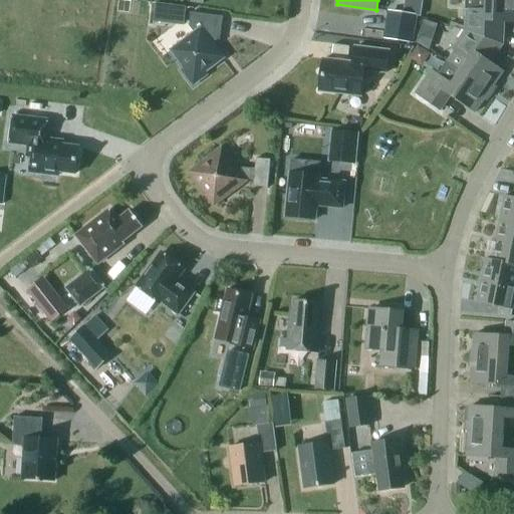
[(466,10),(465,30),(503,43),(504,22),(513,22),(513,0),(485,0),(485,11),(466,10)]
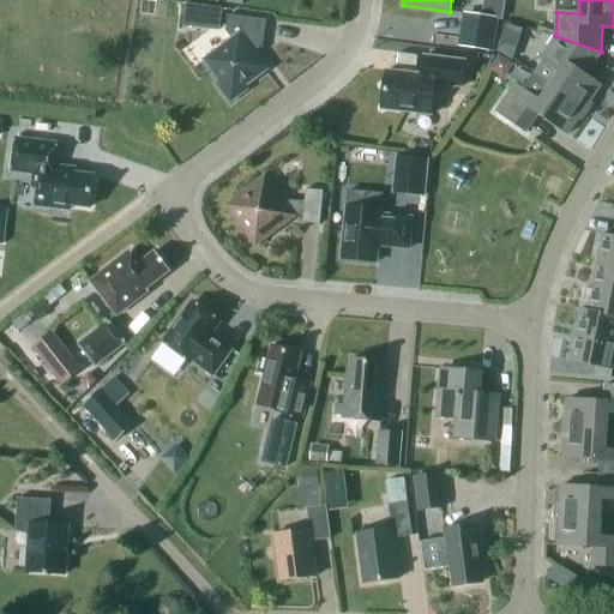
[(209,7),(206,28),(220,29),(222,8),(209,7)]
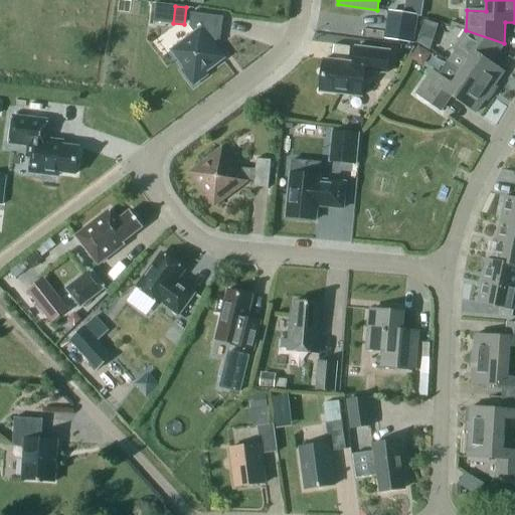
[(413,44),(417,16),(388,11),(383,39),(413,44)]
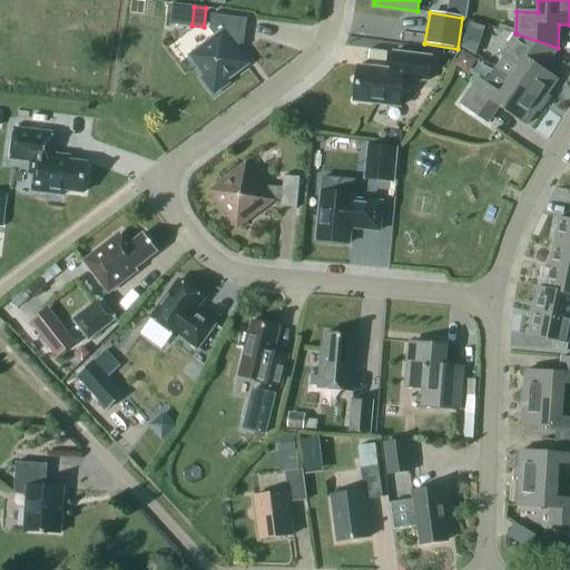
[(212,15),(209,30),(215,37),(188,57),(205,78),(202,80),(214,96),(229,84),(227,81),(248,65),(233,43),(245,35),(246,19),(212,15)]
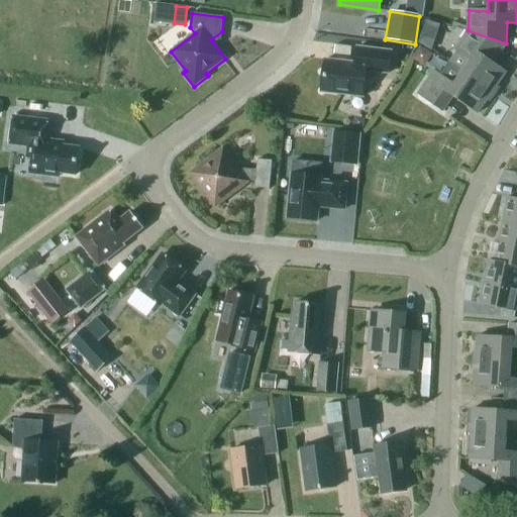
[(468,32),(447,63),(492,93),(506,73),(493,64),(506,45),(506,43),(468,30),(468,32)]
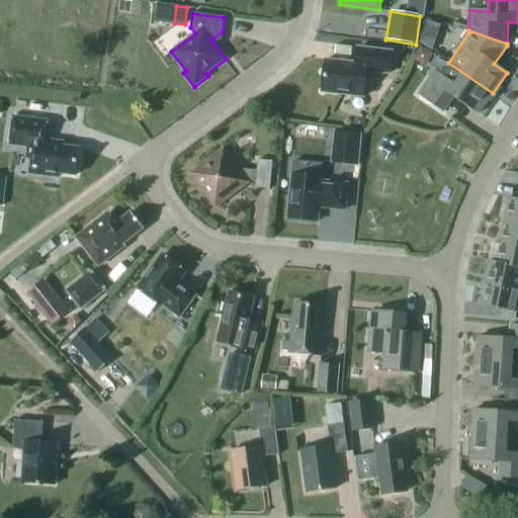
[(425,68),(433,55),(420,47),(412,60),(425,68)]
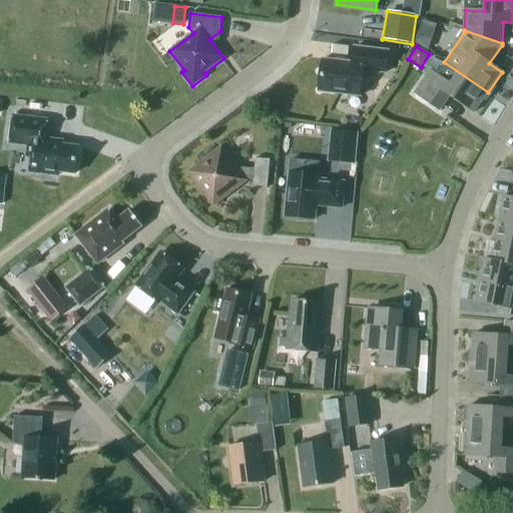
[(352,63),(322,59),(319,91),(360,96),(363,70),(385,73),(388,51),(354,47),(352,63)]
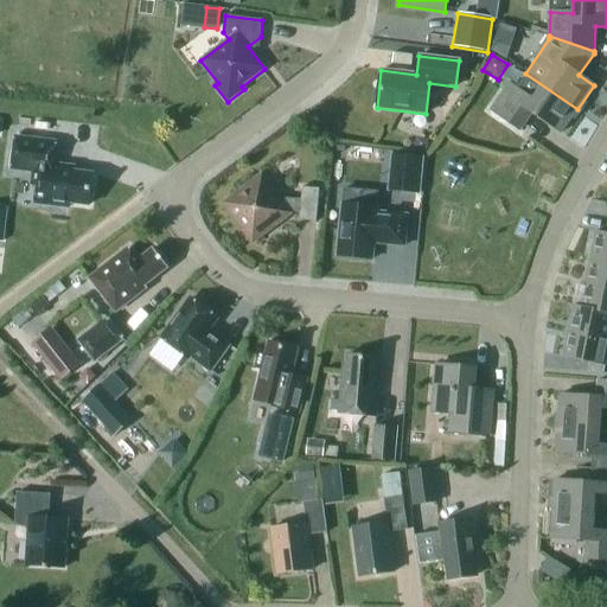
[(577,109),(525,74),(515,88),(509,84),(489,113),(518,132),(530,114),(560,133),(577,109)]
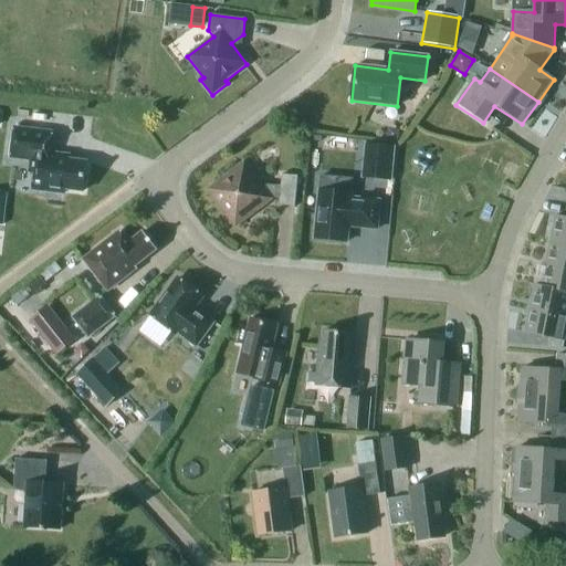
[(49,153),(52,133),(14,128),(11,158),(30,160),(29,173),(34,174),(32,190),(63,194),(64,190),(83,192),(86,163),(59,158),(60,155),(49,153)]
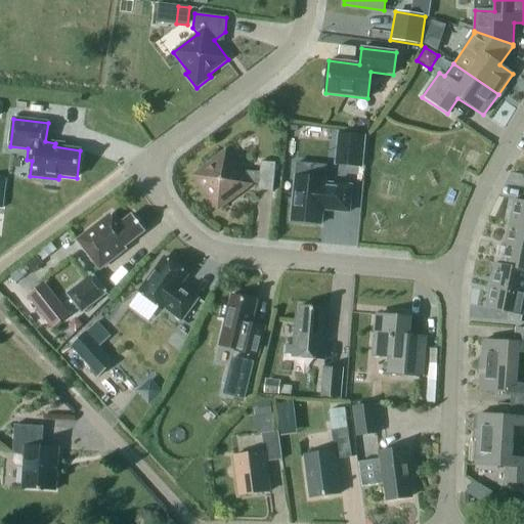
[(367,132),(370,121),(359,119),(357,130),(367,132)]
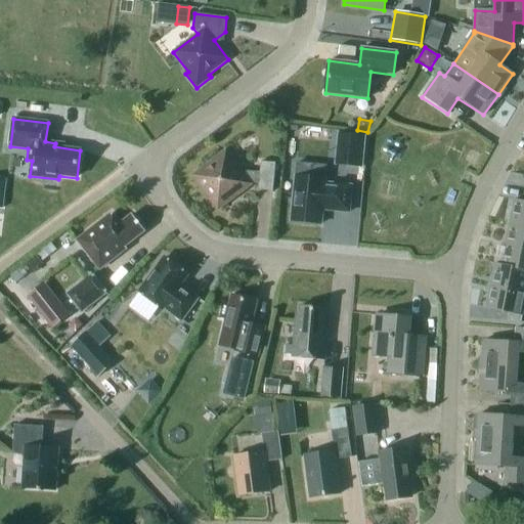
[(334,166),(363,169),(366,135),(338,132),(334,166)]
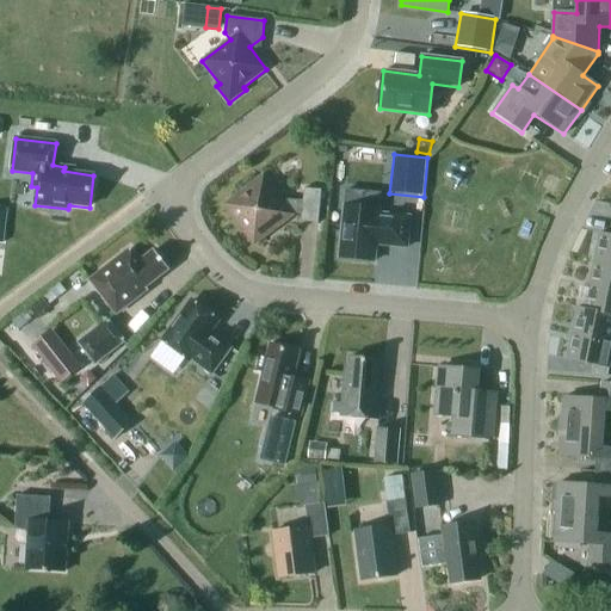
[(234,221),(236,218),(254,242),(290,215),(301,215),(301,222),(318,224),(321,191),(303,189),(302,202),(287,201),(282,204),(263,179),(239,197),(238,195),(223,205),(234,221)]
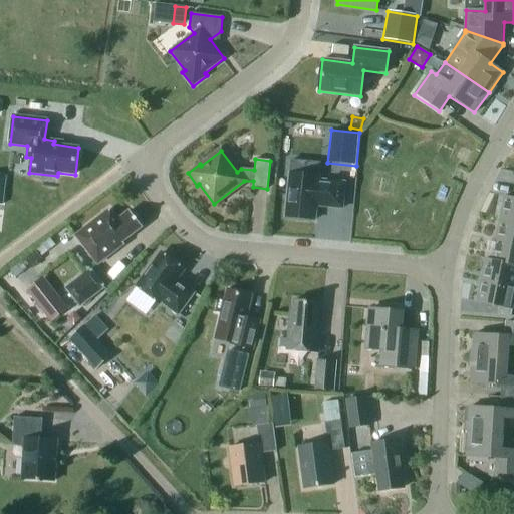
[(285,217),(315,220),(316,206),(342,209),(344,183),(318,180),(319,176),(289,173),(285,217)]
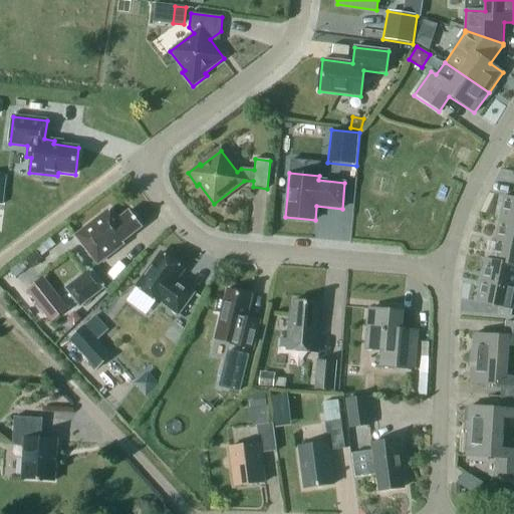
[(513,198),(504,197),(500,218),(513,221),(513,198)]
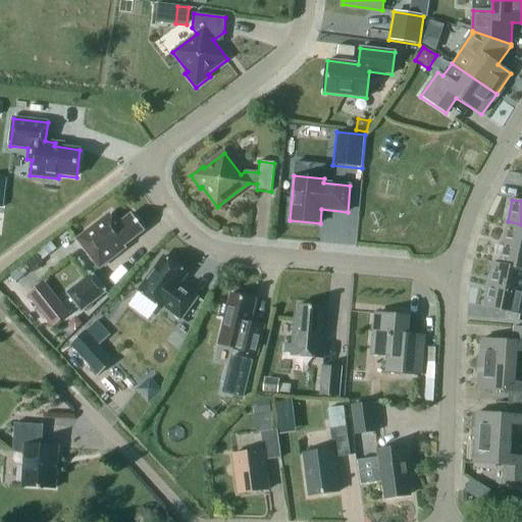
[(119,224),(110,213),(76,240),(99,268),(126,248),(124,246),(145,230),(132,214),(119,224)]
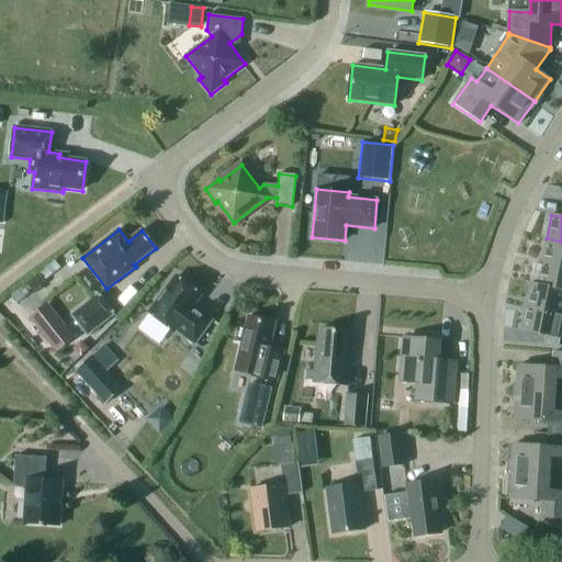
[(561,242),(547,238),(541,261),(561,266),(561,242)]
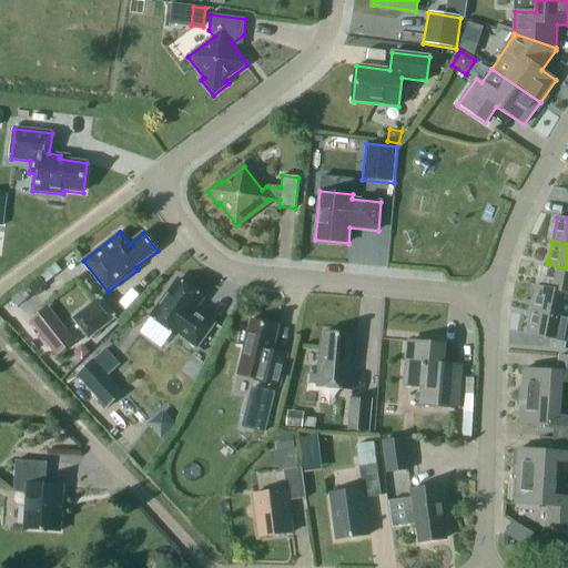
[(567,269),(547,264),(543,287),(543,288),(567,293),(567,269)]
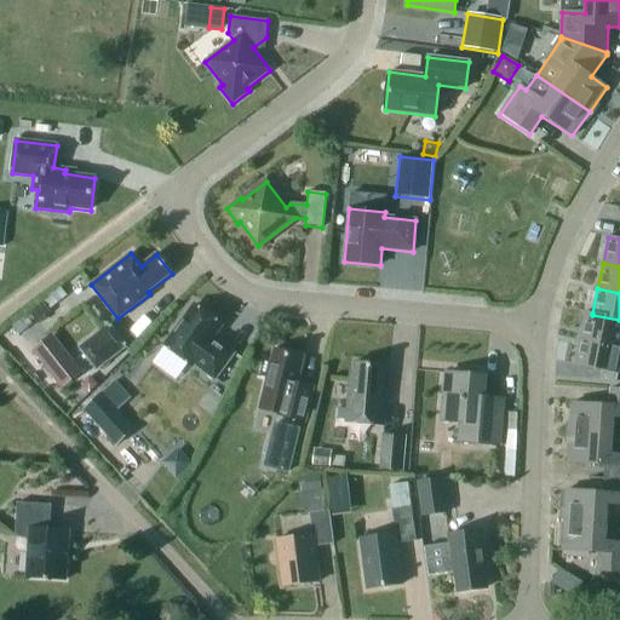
[(194,305),(165,346),(193,366),(193,365),(214,380),(234,354),(213,338),(222,326),(194,305)]
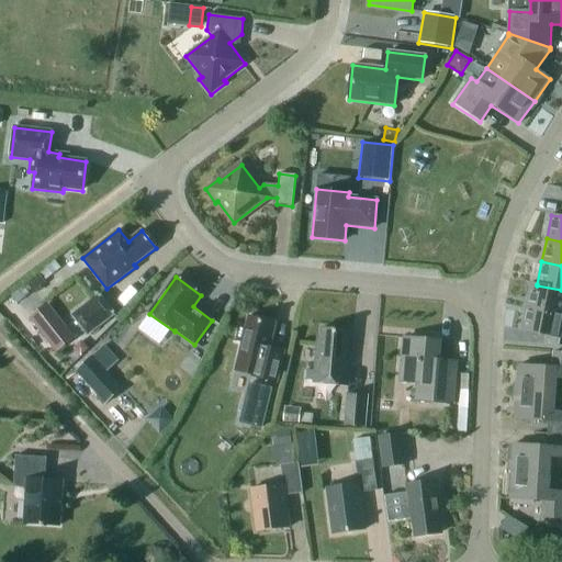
[(35,278),(26,285),(34,293),(43,285),(35,278)]
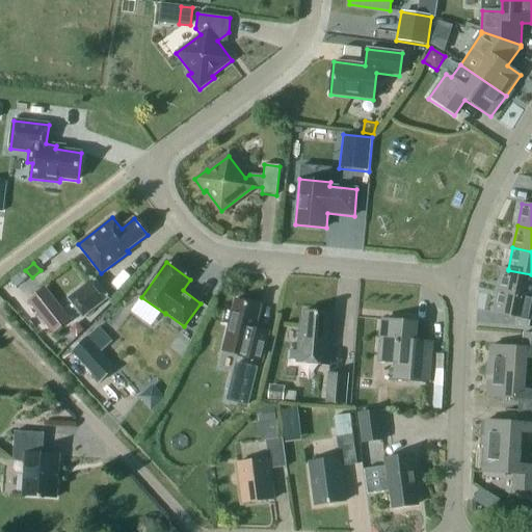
[(502,268),(498,291),(531,297),(531,274),(508,270),(508,269),(502,268)]
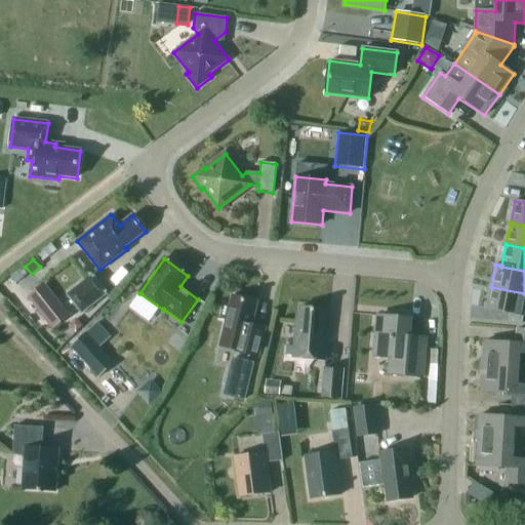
[(108,294),(92,275),(67,295),(82,315),(108,294)]
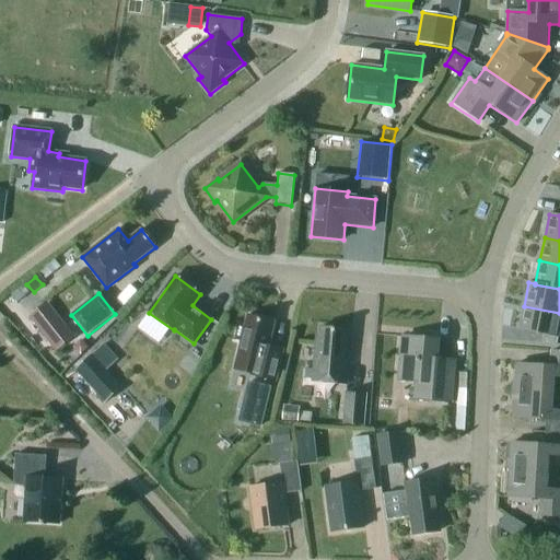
[(559,313),(524,306),(518,329),(558,338),(559,327),(559,313)]
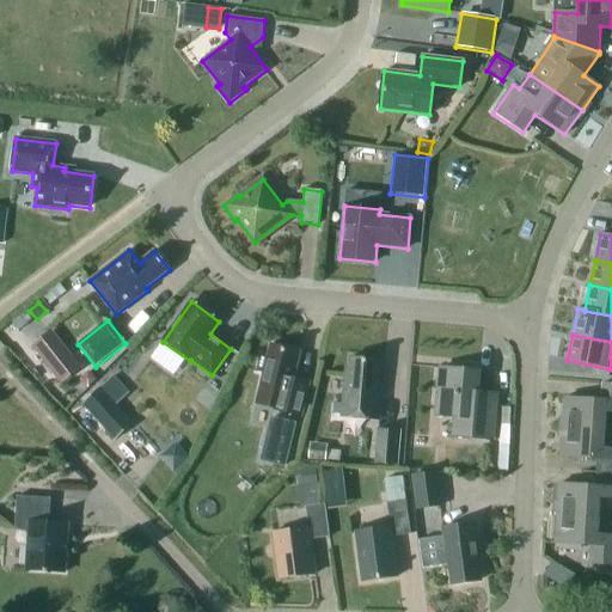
[(261,355),(256,372),(263,373),(261,385),(279,390),(274,410),(301,417),(310,383),(293,379),(300,353),(270,346),(267,356),(261,355)]
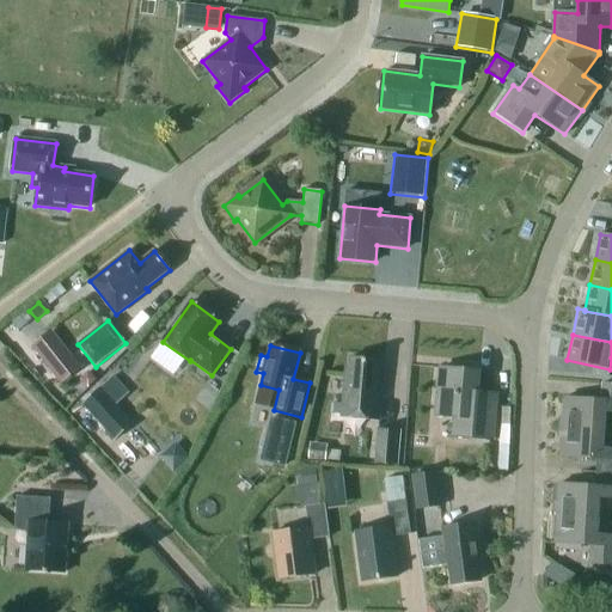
[(61,384),(81,367),(68,350),(48,367),(61,384)]
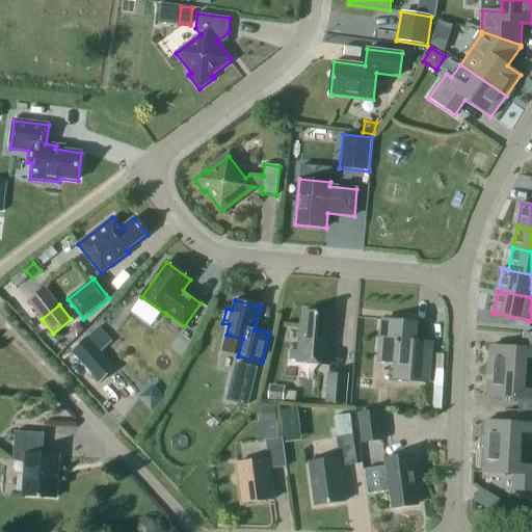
[(300,320),(296,363),(329,366),(333,334),(329,333),(331,314),(304,311),(303,321),(300,320)]
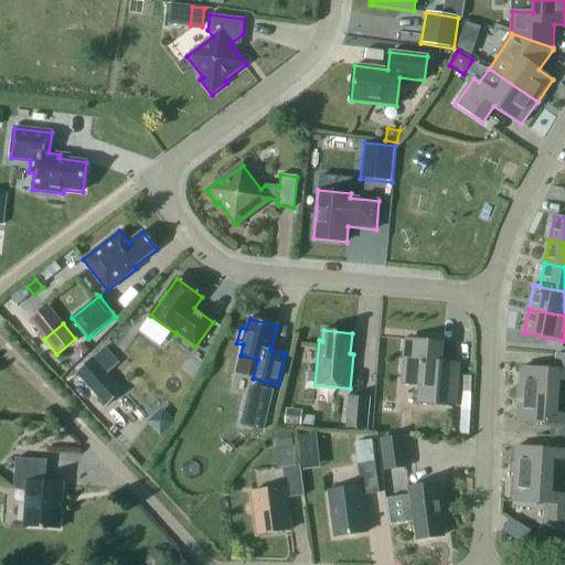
[(458,364),(440,363),(441,343),(407,340),(403,384),(418,385),(417,402),(412,401),(412,403),(454,406),(458,364)]
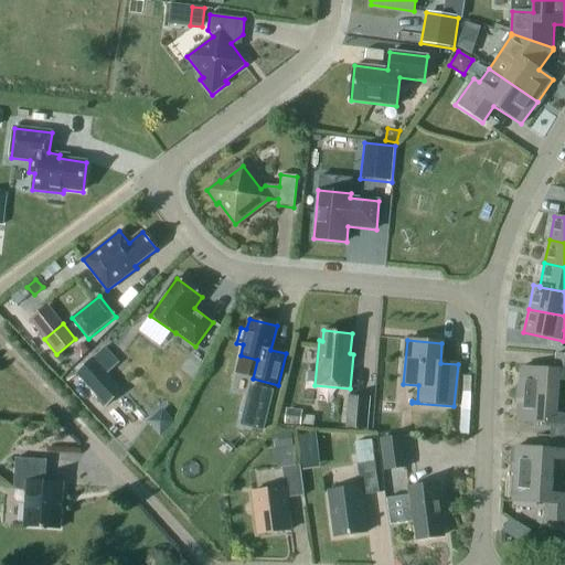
[(104,348),(94,356),(109,373),(119,364),(104,348)]
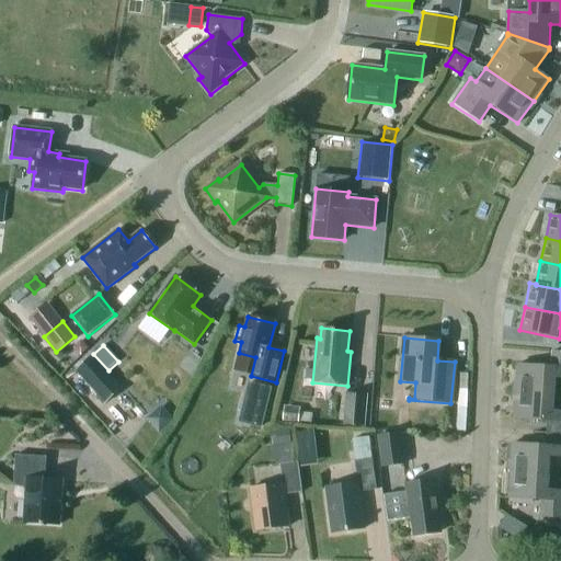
[(517,365),(516,392),(554,395),(556,378),(560,378),(560,352),(552,352),(551,367),(517,365)]
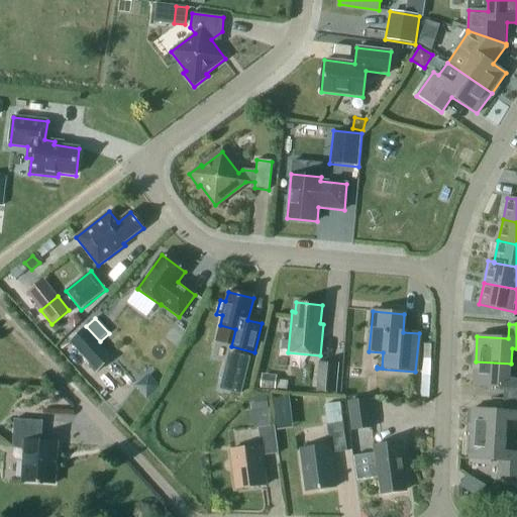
[(99,342),(85,327),(70,342),(97,372),(112,357),(99,342)]
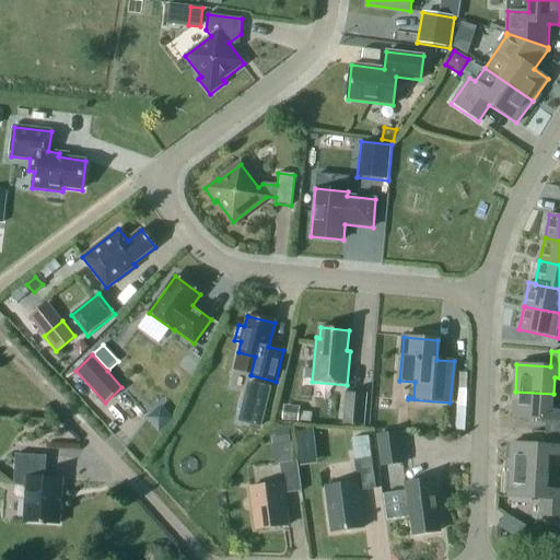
[(238,423),(261,429),(271,388),(248,383),(238,423)]
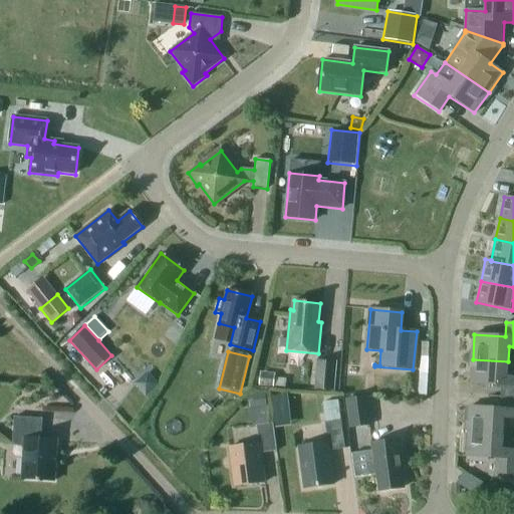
[(504,387),(504,398),(513,398),(513,376),(507,376),(508,361),(473,359),(471,383),(504,387)]
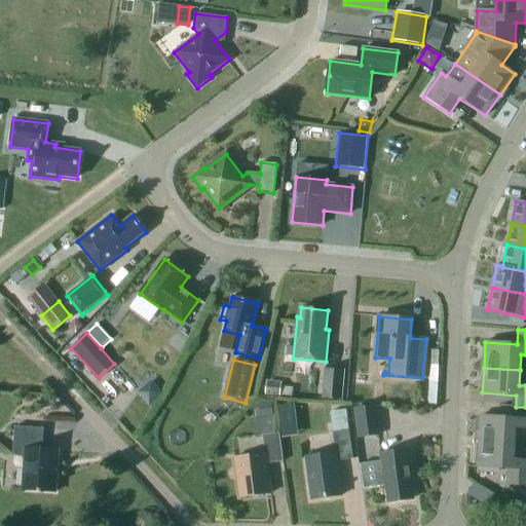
[(344,371),(326,369),(323,398),(341,400),(344,371)]
